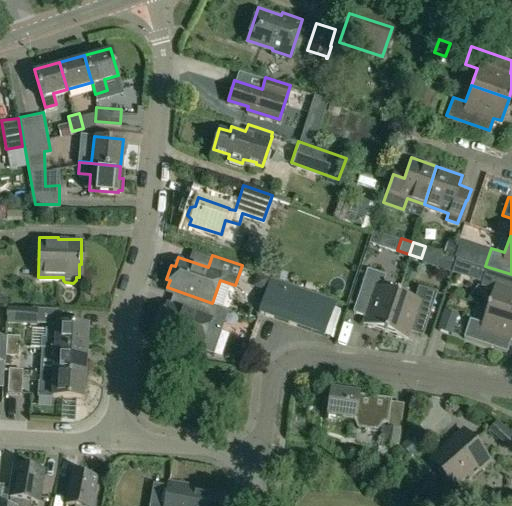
[(467,260),(456,256),(451,272),(463,275),(467,260)]
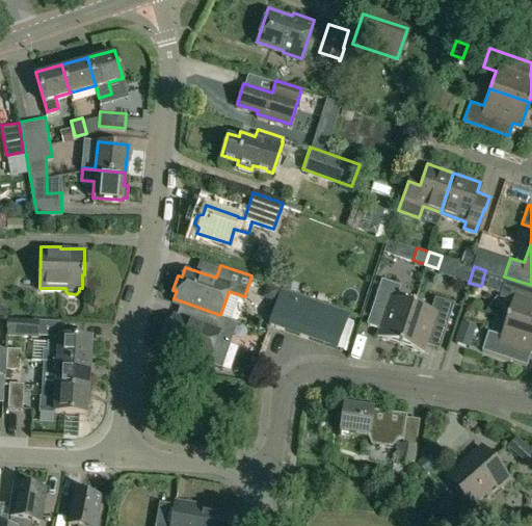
[(512,299),(506,317),(531,324),(531,285),(504,277),(499,295),(512,299)]
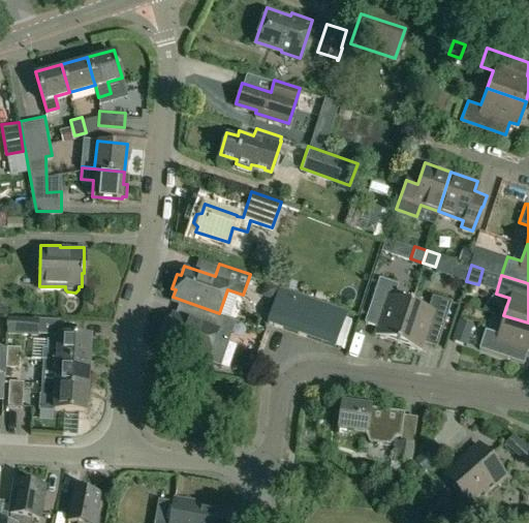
[(374,333),(397,340),(410,301),(394,295),(398,282),(379,276),(364,320),(377,325),(374,333)]
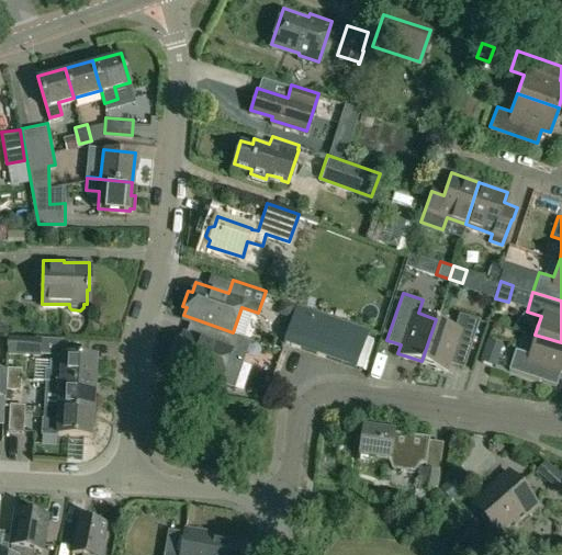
[(295,308),(284,339),(303,346),(314,315),(295,308)]
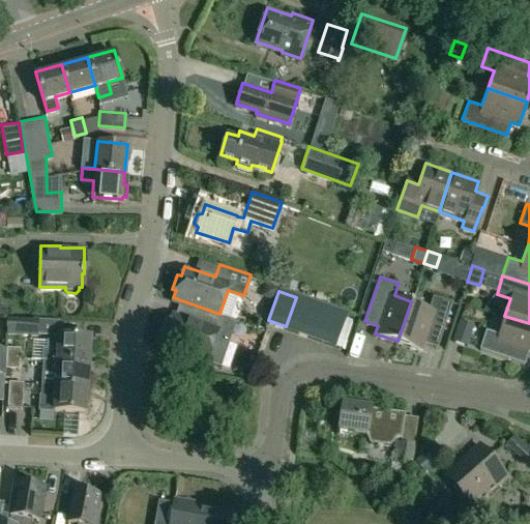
[(451,300),(433,294),(429,307),(411,301),(398,341),(421,349),(423,341),(437,346),(451,300)]
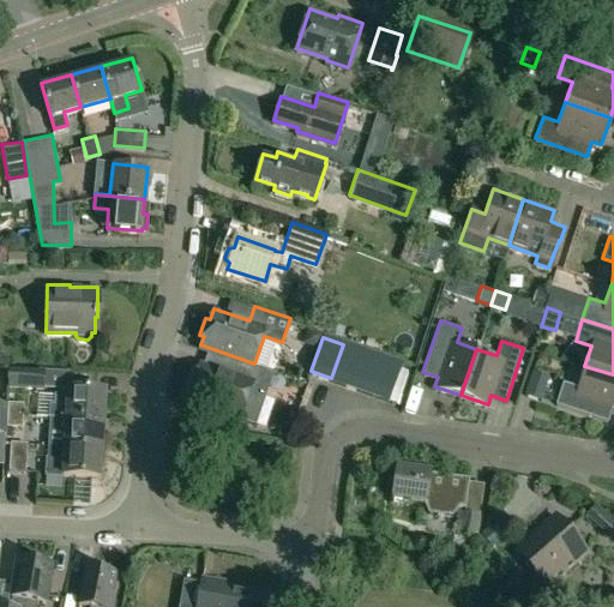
[(254,364),(200,344),(200,347),(234,358),(229,372),(200,361),(198,367),(194,365),(188,382),(192,383),(187,400),(241,419),(251,389),(259,391),(266,367),(254,364)]
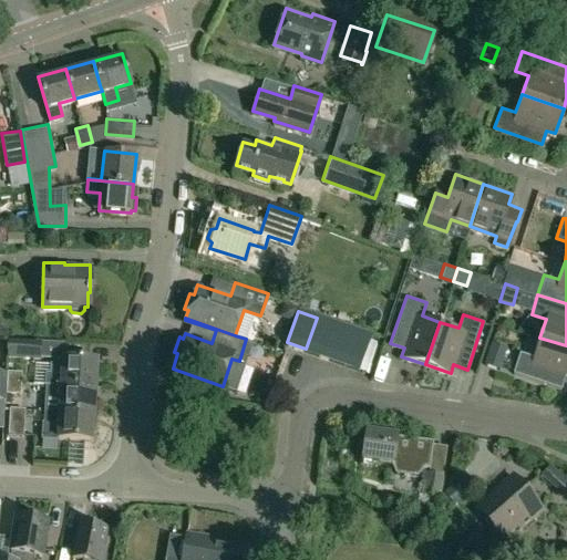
[(319,353),(330,322),(317,318),(306,349),(319,353)]
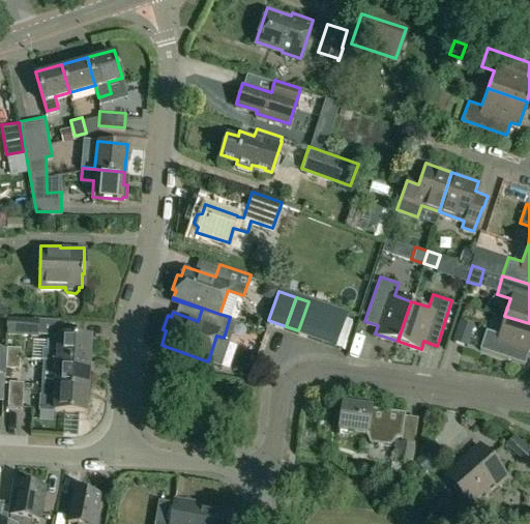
[(308,301),(298,330),(311,336),(321,307),(308,301)]
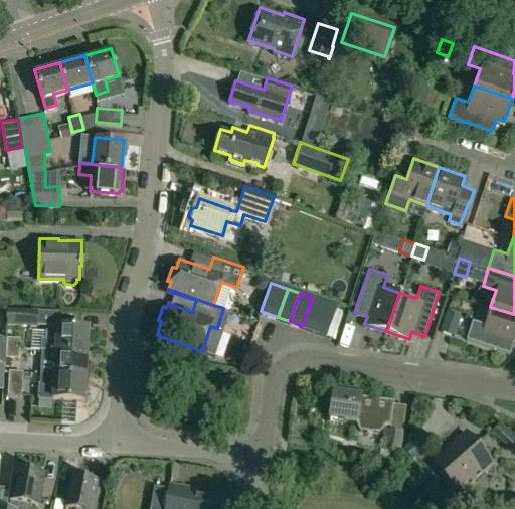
[(314,330),(324,302),(312,298),(302,326),(314,330)]
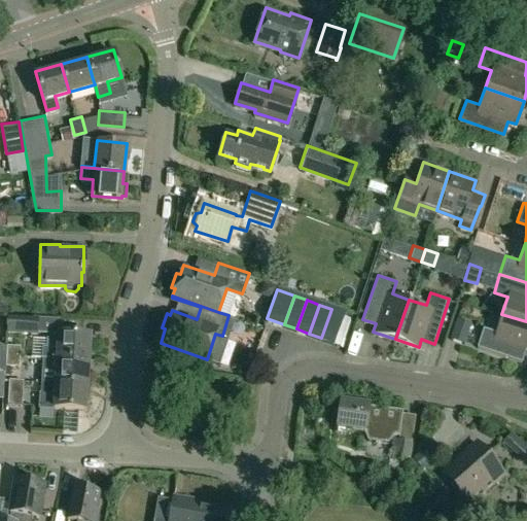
[(334,342),(344,313),(331,309),(321,338),(334,342)]
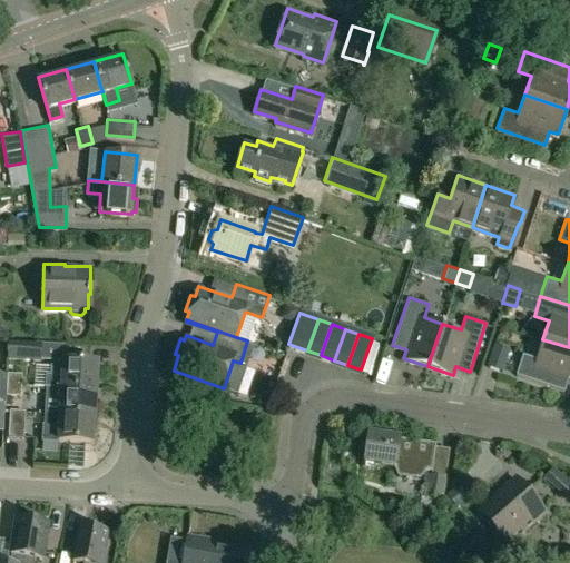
[(35,342),(10,339),(9,354),(33,355),(35,342)]
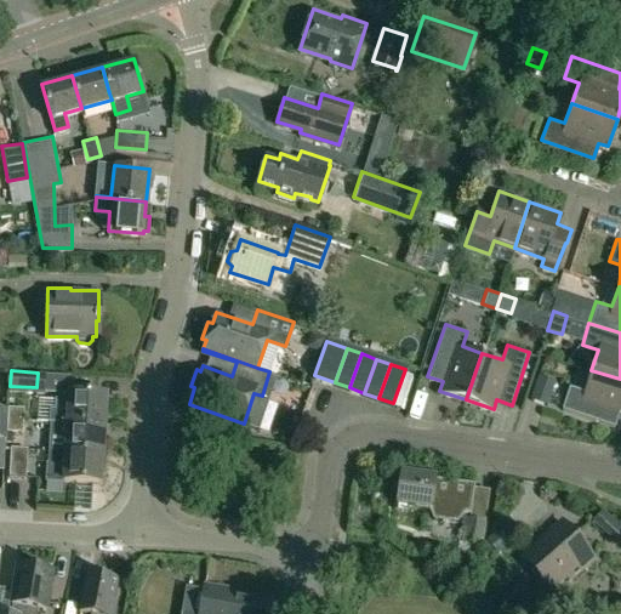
[(620,409),(620,379),(591,370),(585,390),(569,385),(562,407),(614,425),(620,409)]
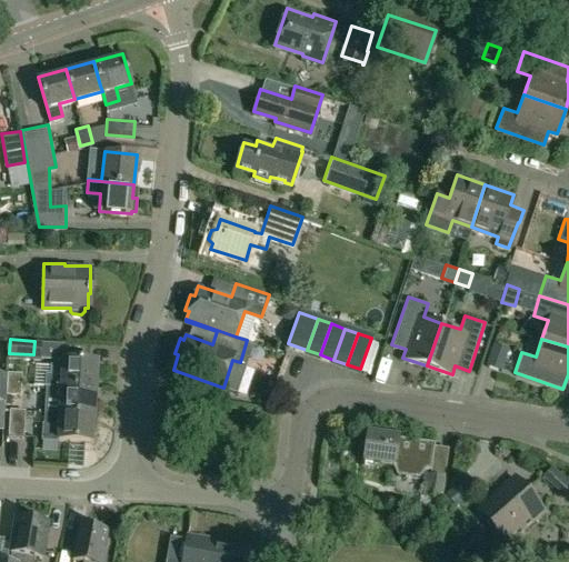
[(493,340),(486,362),(501,368),(509,345),(493,340)]
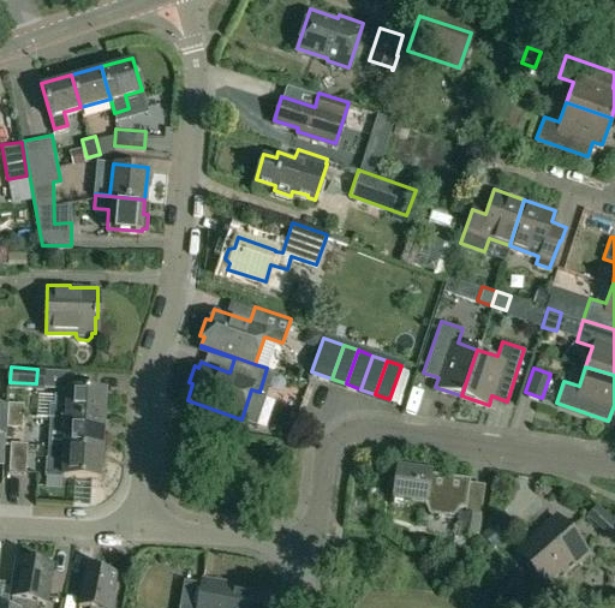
[(61,416),(103,418),(106,389),(60,387),(54,391),(54,400),(49,400),(48,415),(51,415),(61,416)]
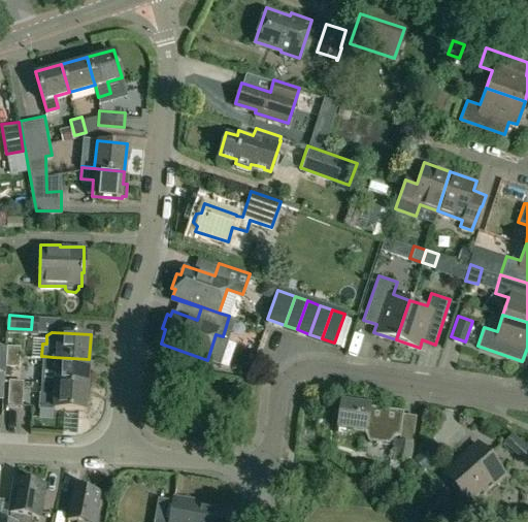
[(21,346),(8,345),(7,354),(20,355),(21,346)]
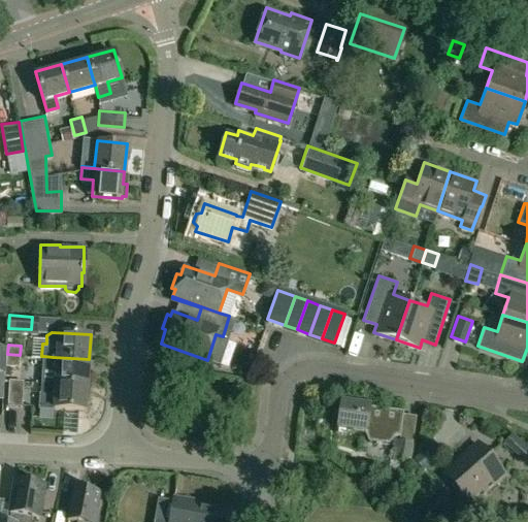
[(7,354),(7,363),(7,364),(20,364),(20,355),(7,354)]
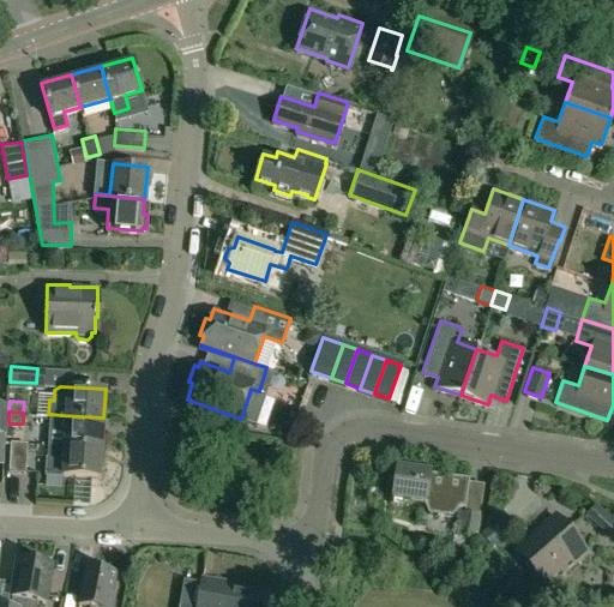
[(102,446),(103,418),(61,415),(50,414),(49,426),(65,427),(65,442),(65,444),(102,446)]
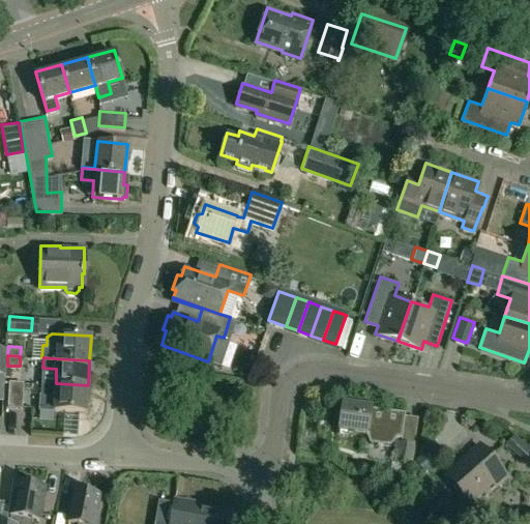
[(8,406),(22,406),(23,381),(10,380),(8,406)]
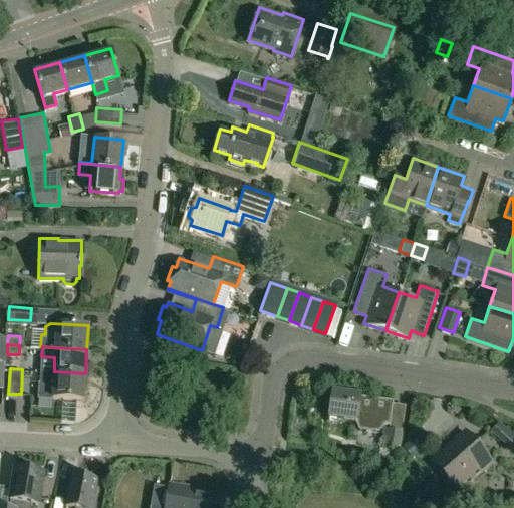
[(54,369),(40,369),(39,379),(49,379),(48,382),(53,382),(52,397),(84,398),(85,373),(54,371),(54,369)]
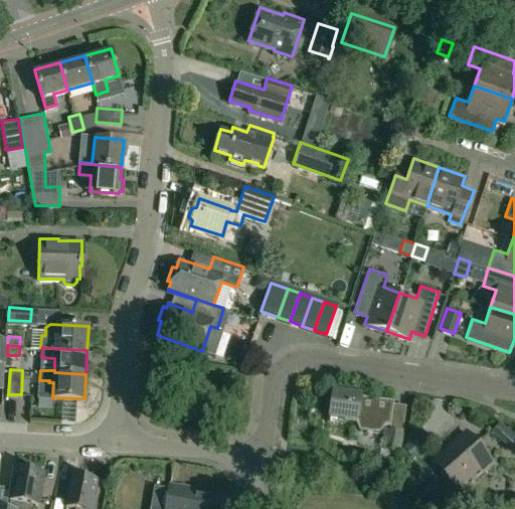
[(329,415),(357,419),(359,428),(379,430),(385,422),(389,423),(393,400),(360,395),(360,394),(332,390),(329,415)]
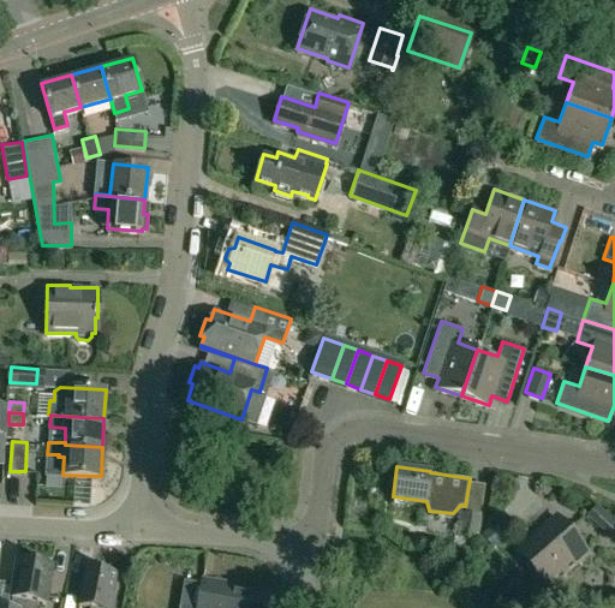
[(609,532),(614,525),(614,520),(595,502),(586,512),(609,532)]
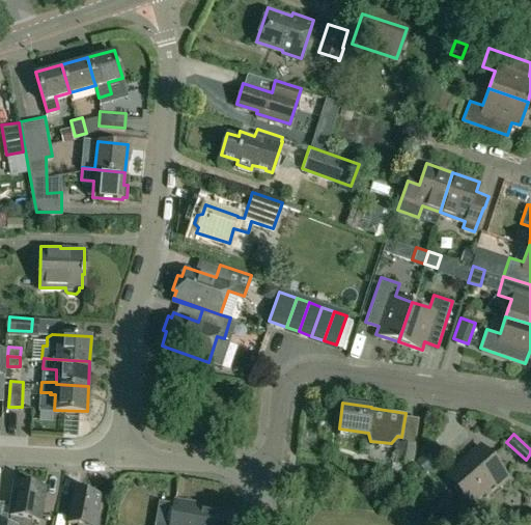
[(397,440),(395,461),(413,463),(416,442),(397,440)]
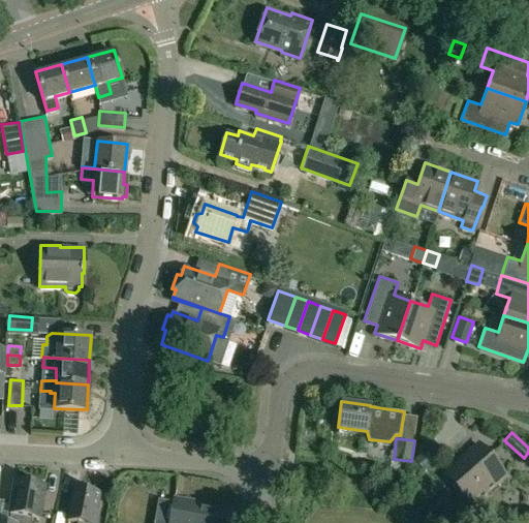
[(434,438),(414,457),(424,467),(443,450),(434,438)]
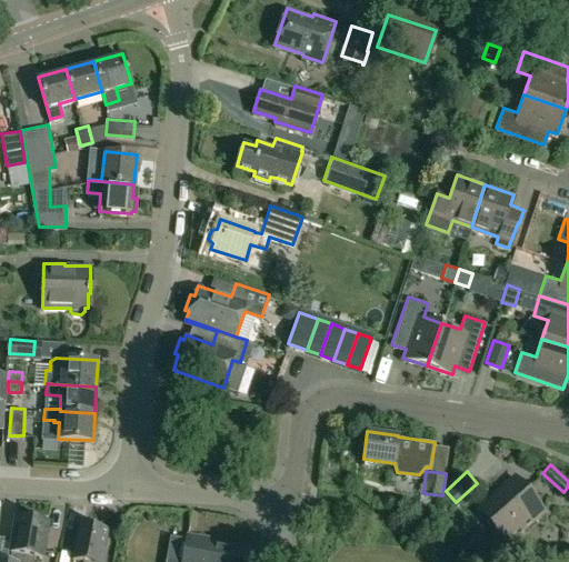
[(519,480),(522,477),(518,472),(478,508),(505,538),(519,523),(522,527),(545,508),(519,480)]
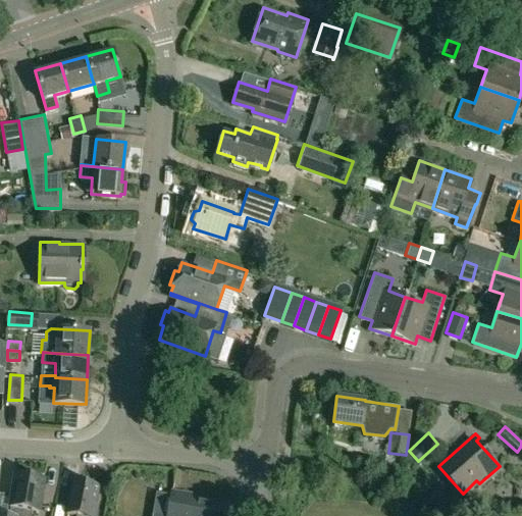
[(0,512),(0,515),(16,515),(17,515),(18,515),(30,515),(33,503),(39,504),(43,478),(40,478),(41,473),(29,471),(28,476),(15,474),(9,514),(0,512)]
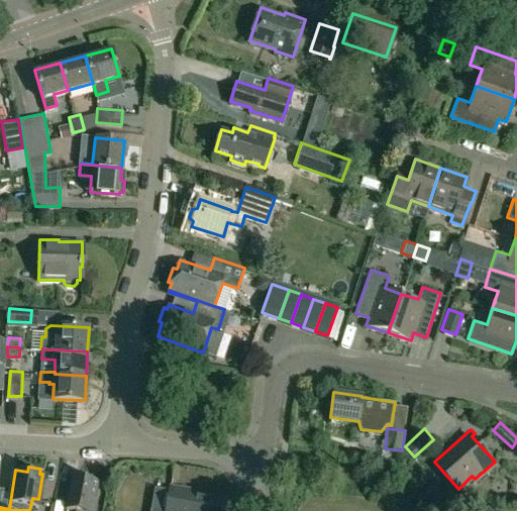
[(95,510),(93,510),(95,499),(93,499),(96,481),(86,479),(84,477),(78,475),(75,477),(72,477),(66,507),(77,509),(76,510),(95,510)]
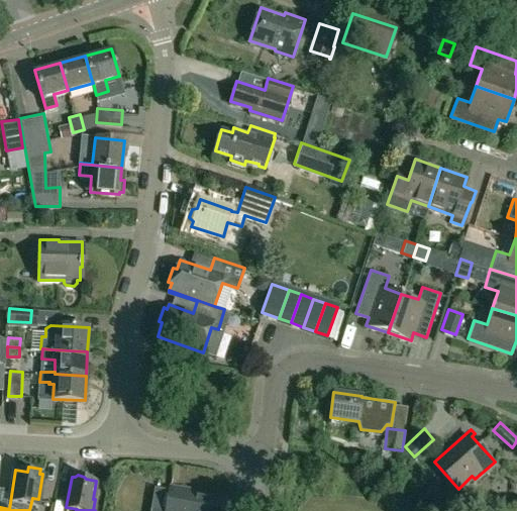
[(166,510),(150,510),(152,508),(150,507),(149,510),(221,510),(224,497),(189,491),(190,487),(171,484),(166,510)]
